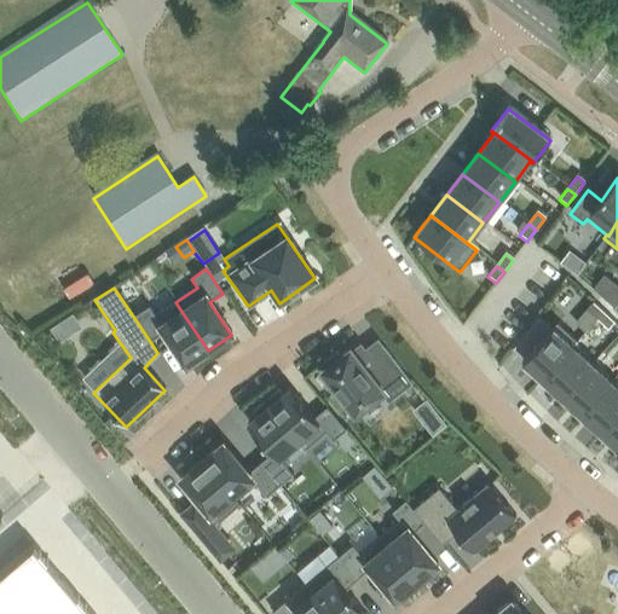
[(617,293),(612,289),(602,301),(610,307),(612,310),(617,302),(617,293)]
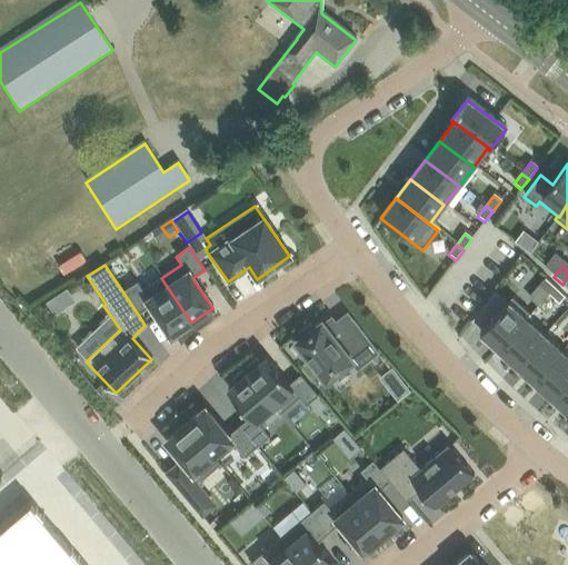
[(170,337),(191,323),(168,288),(161,278),(142,291),(137,284),(123,293),(139,316),(150,307),(170,337)]
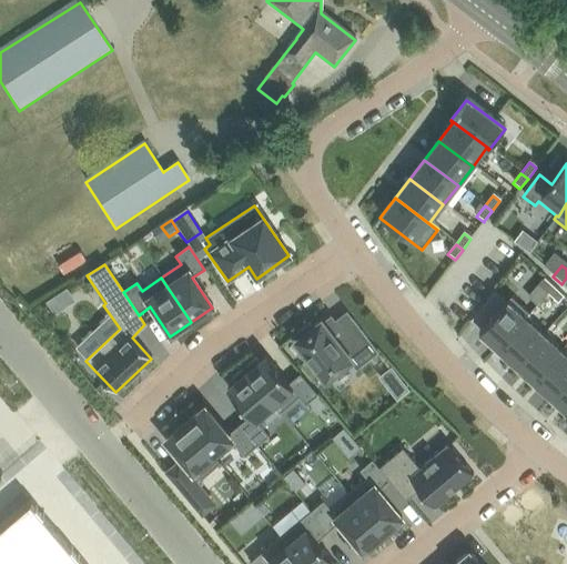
[(537,286),(547,295),(554,289),(544,280),(537,286)]
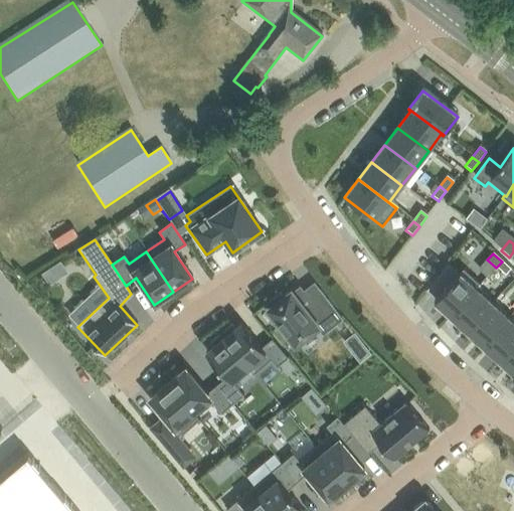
[(511,270),(502,262),(496,268),(505,276),(511,270)]
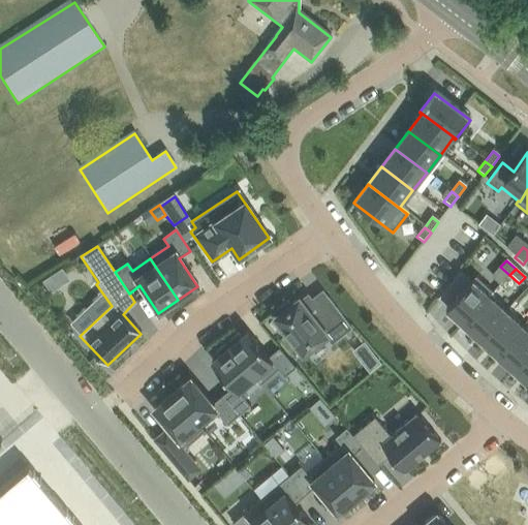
[(448,308),(445,310),(463,327),(490,297),(490,298),(494,294),(493,294),(475,278),(470,283),(459,272),(449,284),(460,295),(448,308)]
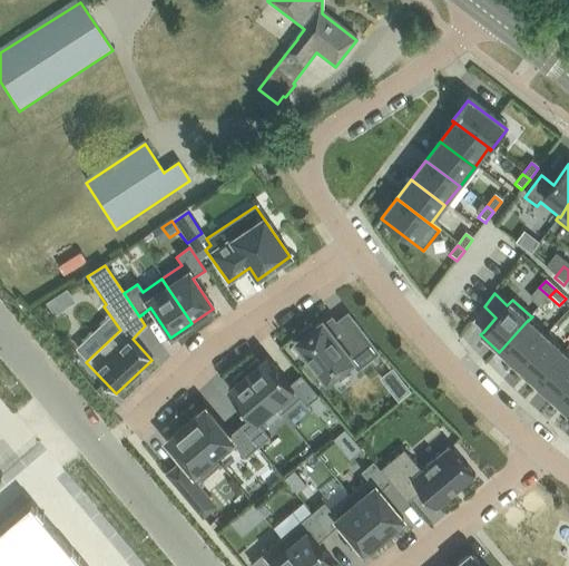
[(528,320),(499,352),(517,368),(546,337),(528,321),(528,320)]
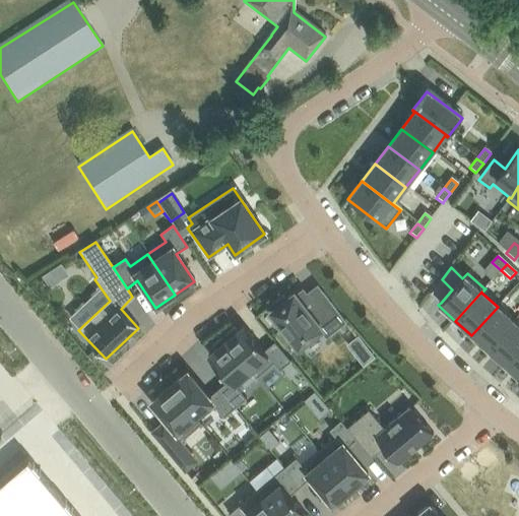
[(344,323),(321,294),(310,302),(302,293),(295,298),(294,296),(285,302),(282,299),(272,307),(275,311),(271,313),(297,346),(320,329),(326,337),(344,323)]
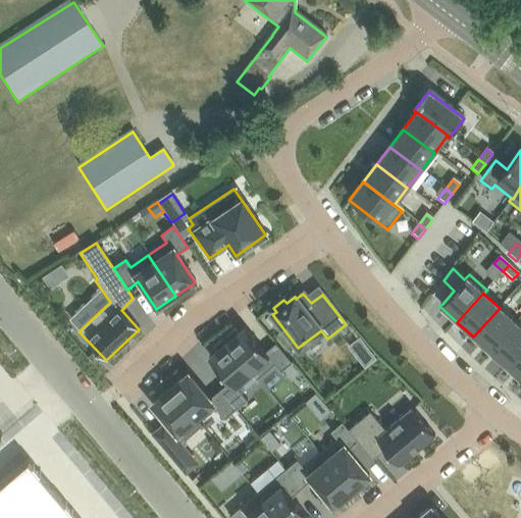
[(500,308),(473,337),(489,352),(515,322),(500,308)]
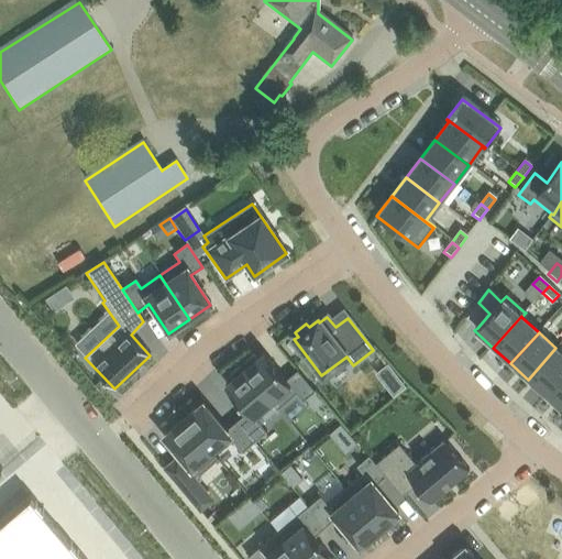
[(561,353),(555,348),(528,380),(546,395),(561,376),(561,353)]
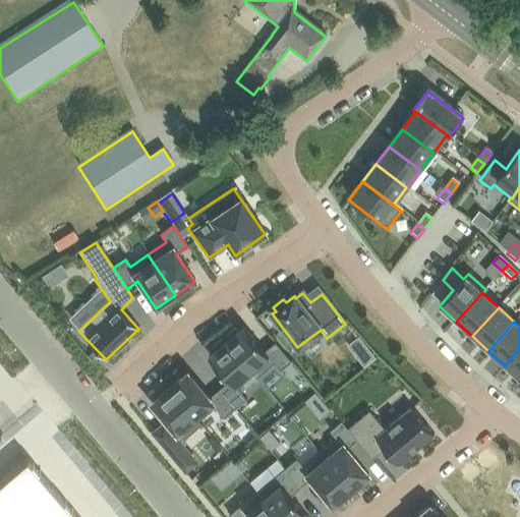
[(243,329),(226,343),(249,371),(255,379),(273,364),(280,374),(291,364),(275,344),(264,353),(243,329)]
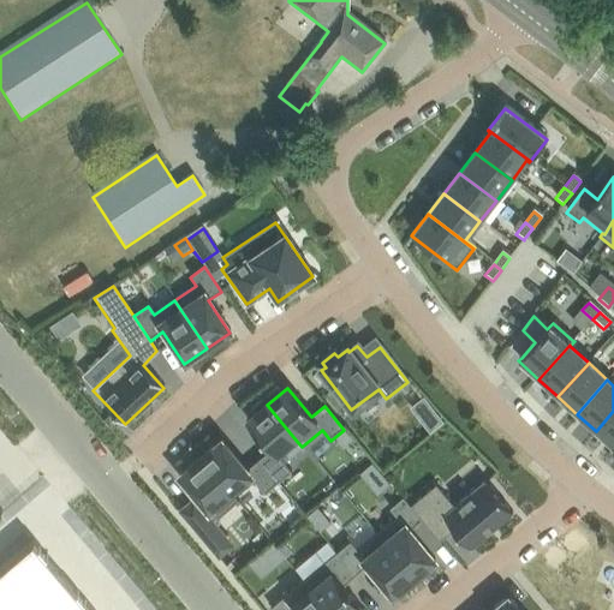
[(274,455),(294,438),(267,405),(246,422),(272,452),(258,462),(275,483),(288,473),(274,455)]
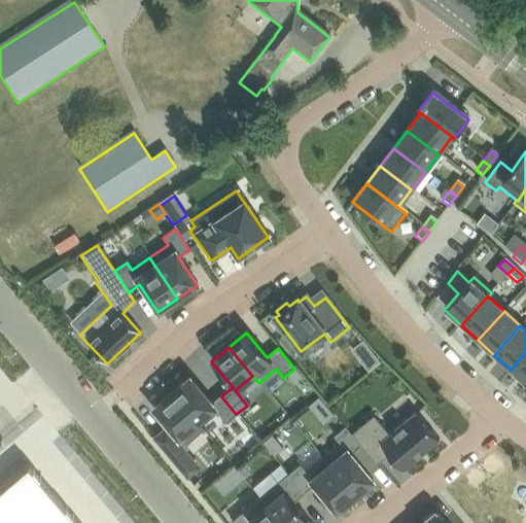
[(525,352),(511,370),(525,384),(524,386),(525,387),(525,385),(525,352)]
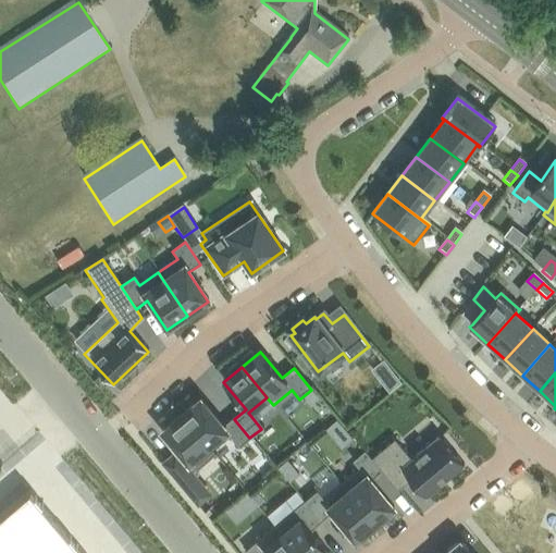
[(201,402),(182,418),(207,449),(211,453),(230,438),(238,447),(249,438),(234,419),(222,428),(201,402)]
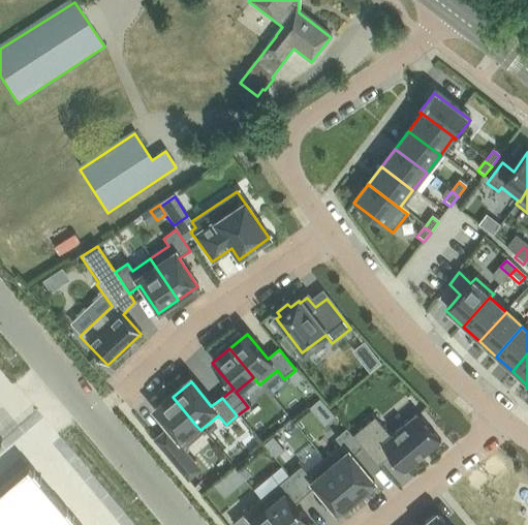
[(168,429),(153,441),(176,468),(188,458),(183,451),(203,434),(200,430),(196,426),(173,397),(154,411),(168,429)]
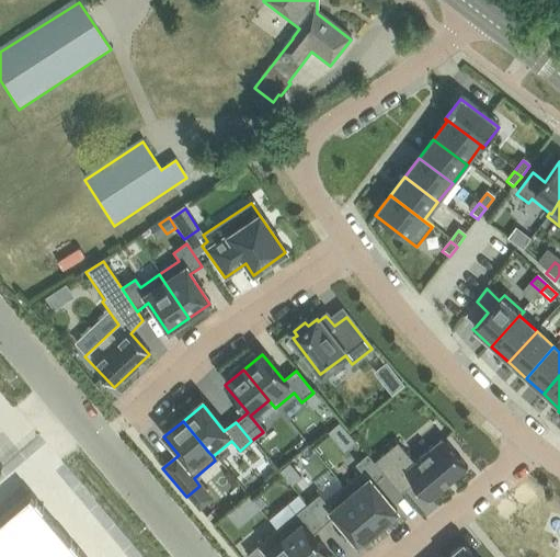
[(442,442),(423,457),(413,466),(397,445),(374,465),(384,477),(385,475),(400,495),(413,484),(427,500),(446,485),(465,469),(442,442)]
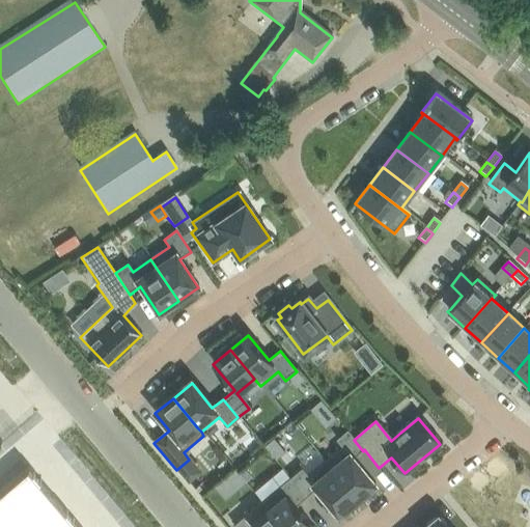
[(326,464),(356,500),(373,484),(353,459),(363,451),(354,440),(347,433),(337,441),(343,449),(326,464)]
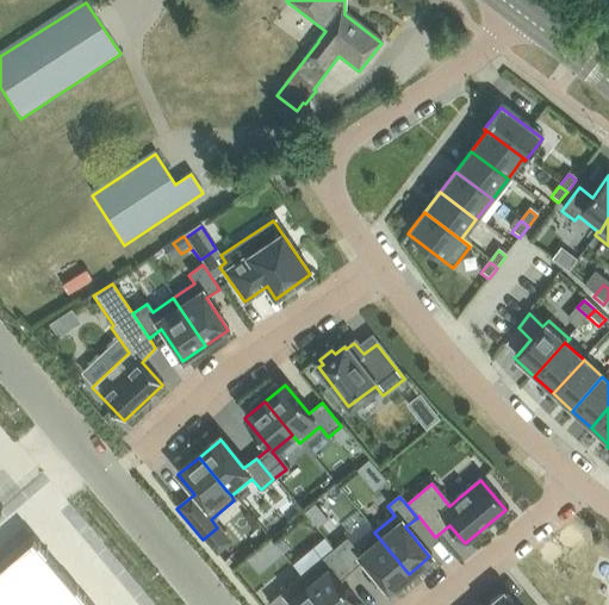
[(314,506),(304,515),(316,530),(327,522),(314,506)]
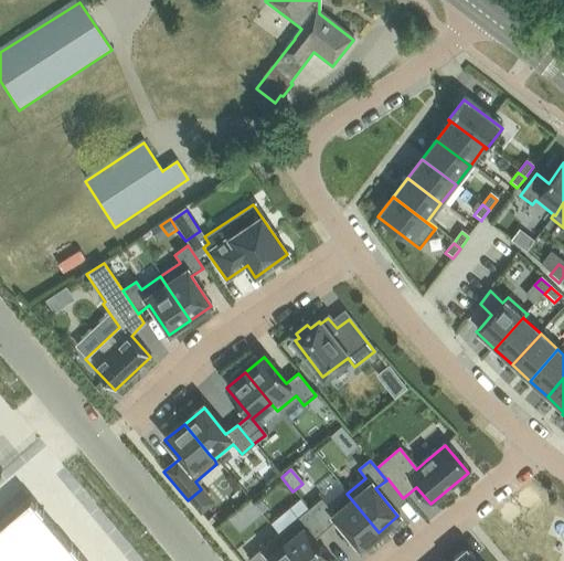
[(379,532),(347,494),(328,509),(322,501),(309,512),(326,531),(337,521),(359,548),(379,532)]
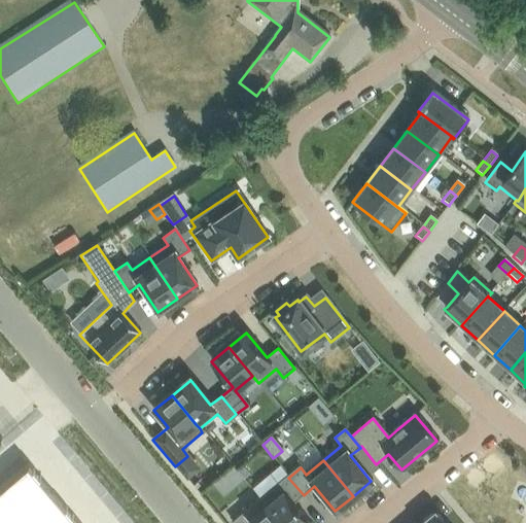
[(76,522),(30,468),(0,493),(0,522),(76,522)]
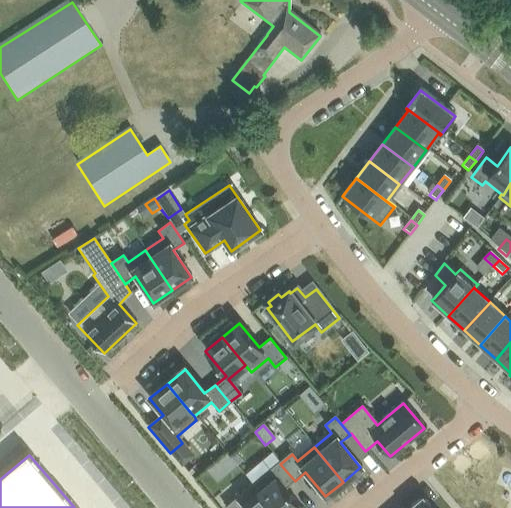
[(226,456),(217,464),(226,476),(236,468),(226,456)]
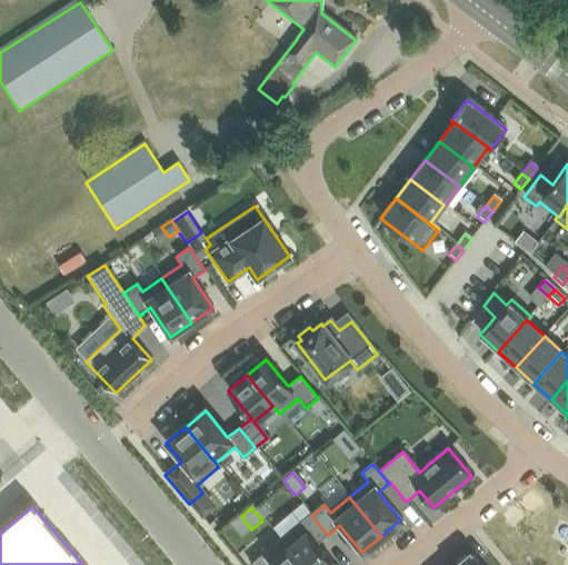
[(328,535),(311,516),(281,541),(301,564),(330,564),(331,563),(316,545),(328,535)]
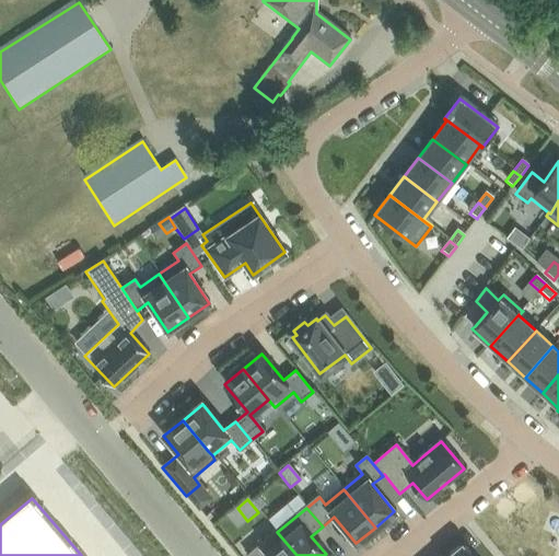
[(297,555),(277,532),(248,555),(297,555)]
